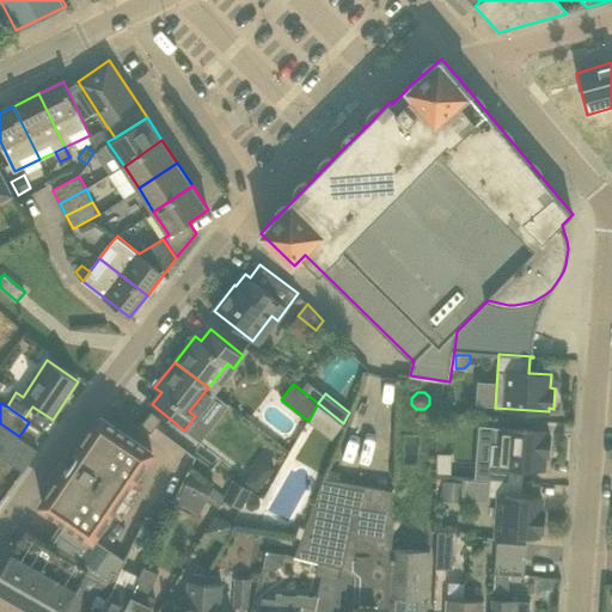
[(151,432),(161,418),(153,411),(142,424),(151,432)]
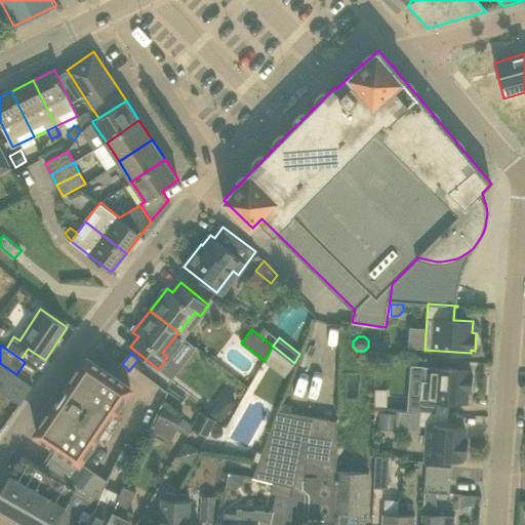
[(131,387),(87,357),(67,386),(69,387),(59,400),(57,400),(38,429),(59,443),(45,465),(24,452),(21,456),(76,488),(87,465),(81,460),(131,387)]
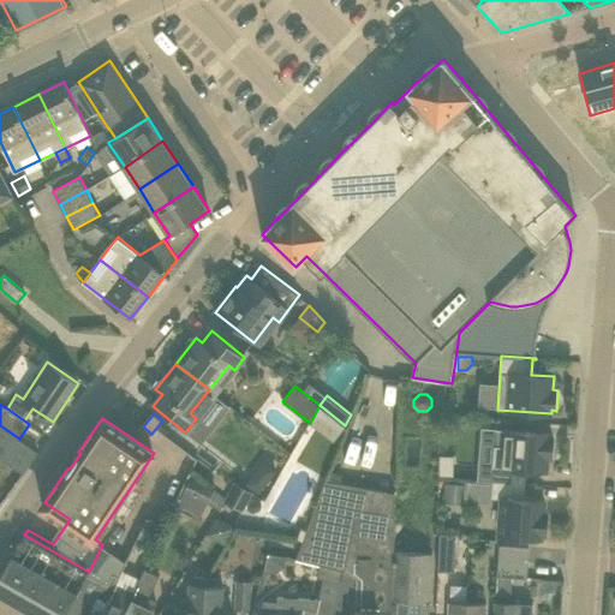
[(171,430),(161,422),(157,427),(167,435),(171,430)]
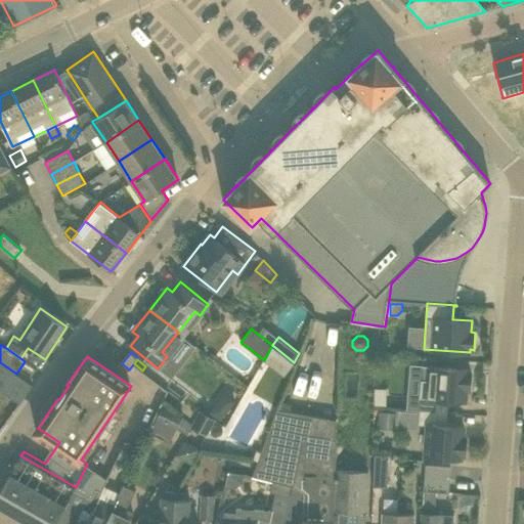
[(8,395),(20,403),(33,386),(16,374),(0,362),(0,389),(8,395)]
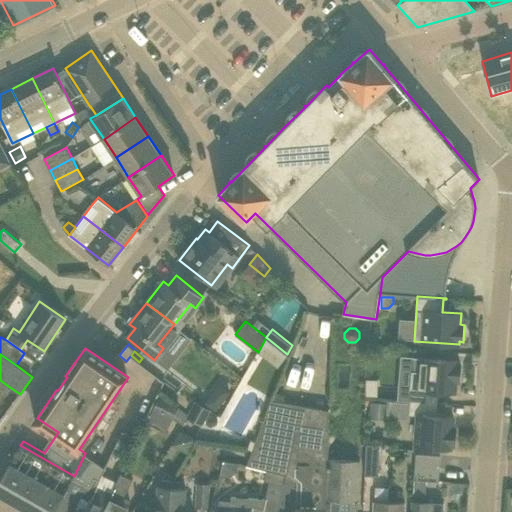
[(410,401),(438,403),(438,402),(436,402),(437,390),(455,392),(456,381),(460,381),(461,364),(457,364),(458,361),(413,357),(410,401)]
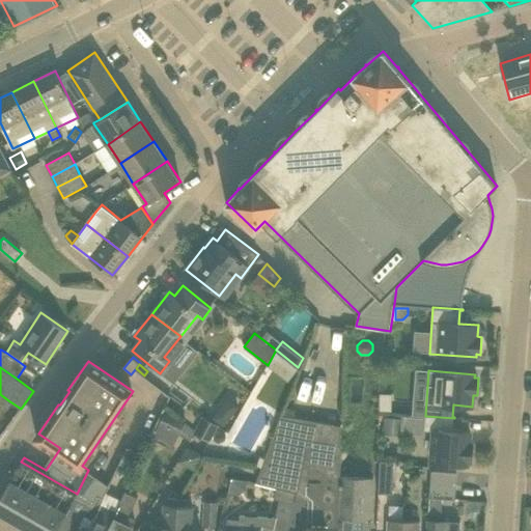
[(380,410),(392,411),(392,393),(380,392),(380,410)]
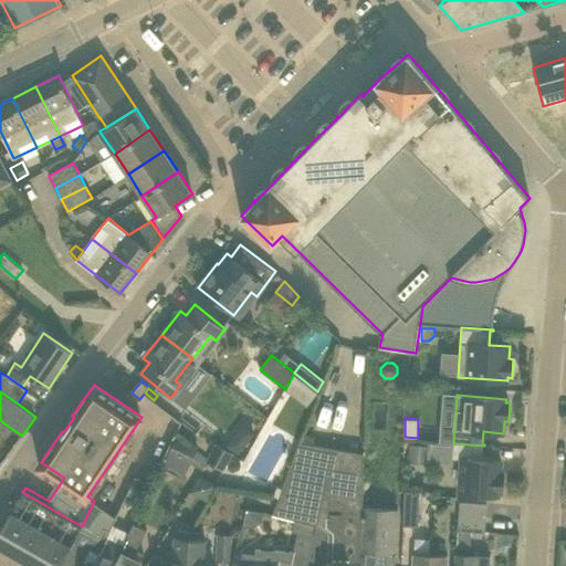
[(227,446),(239,453),(253,432),(252,431),(251,432),(234,435),(227,446)]
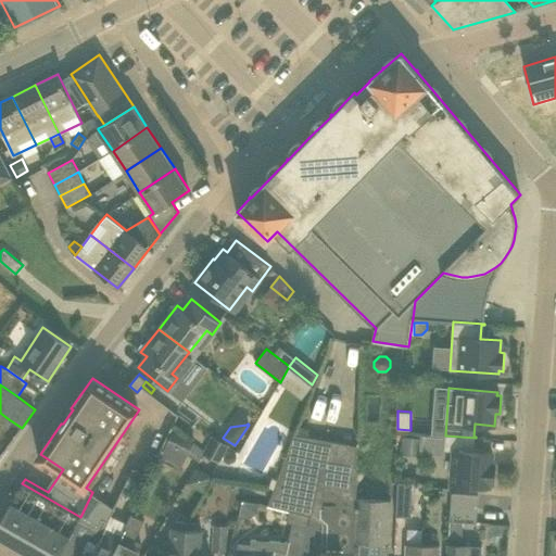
[(311,516),(329,440),(293,433),(277,479),(274,489),(267,505),(290,510),(290,512),(311,516)]
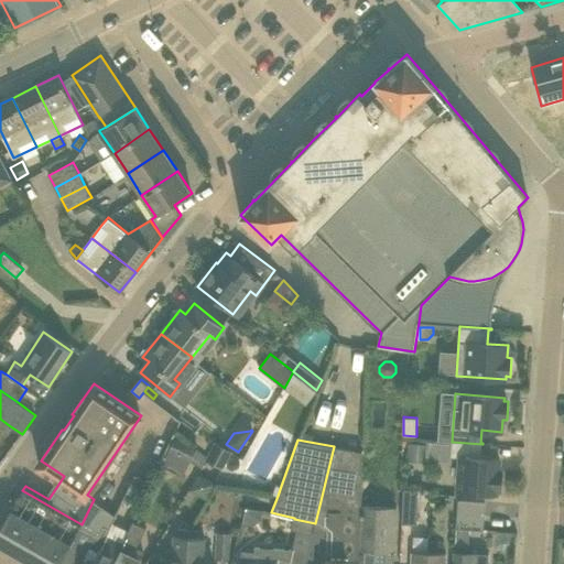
[(224,468),(232,452),(215,442),(207,456),(205,458),(206,459),(224,468)]
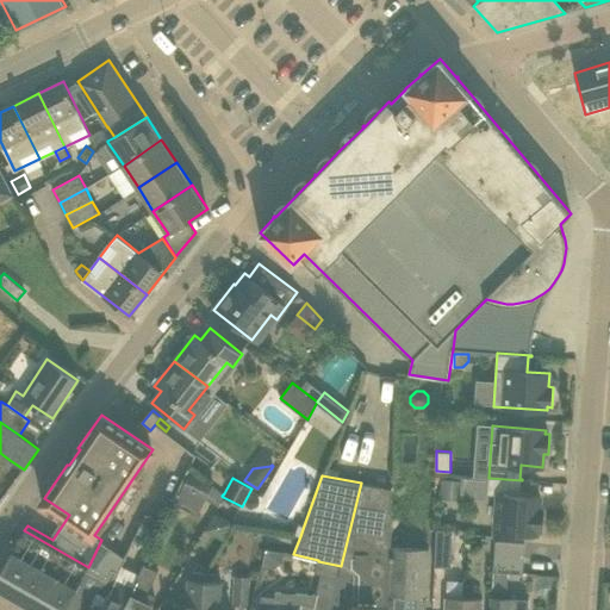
[(442,478),(440,498),(461,500),(464,480),(442,478)]
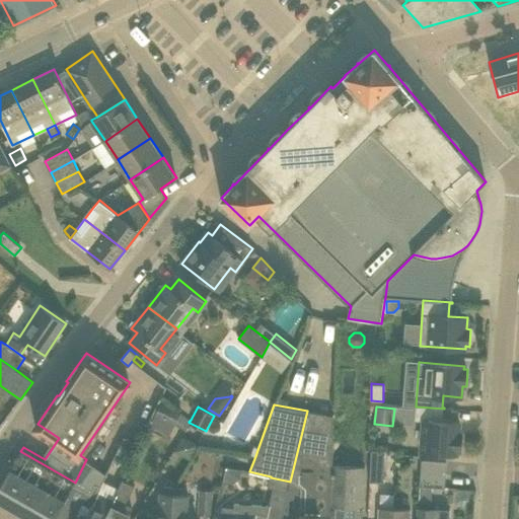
[(422,451),(457,454),(457,451),(461,451),(462,434),(459,434),(459,423),(441,421),(442,409),(444,410),(444,409),(416,406),(415,421),(424,422),(422,451)]
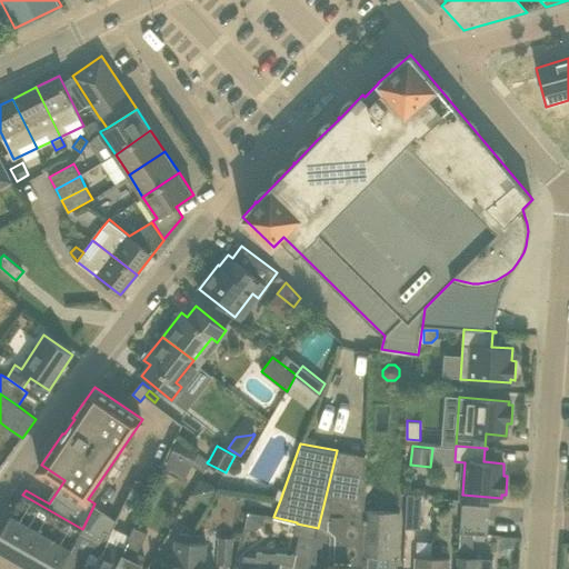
[(161,468),(185,479),(195,458),(171,447),(161,468)]
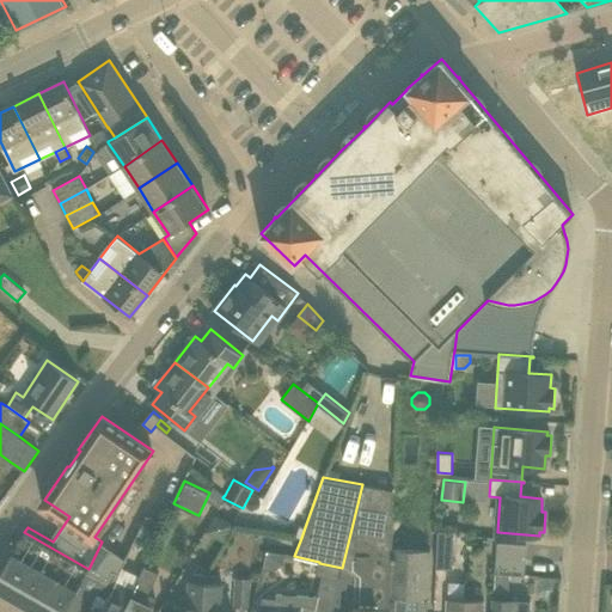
[(331,611),(391,611),(393,549),(393,525),(393,490),(362,484),(342,568),(331,611)]
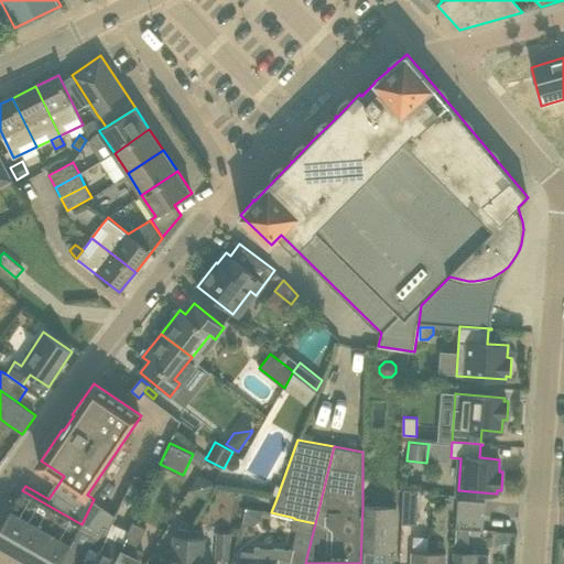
[(196,448),(191,461),(203,466),(206,459),(205,458),(207,456),(196,448)]
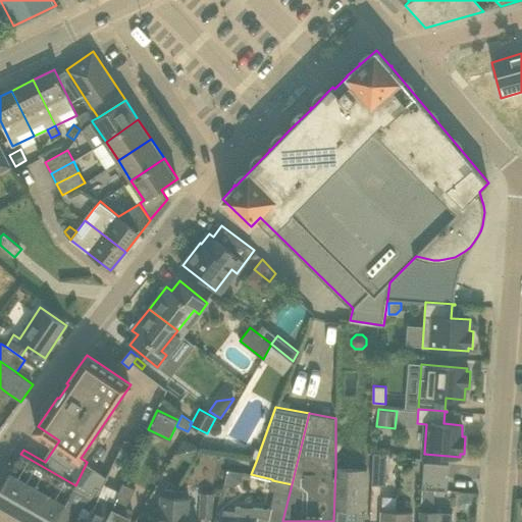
[(179,451),(194,456),(198,444),(185,438),(179,451)]
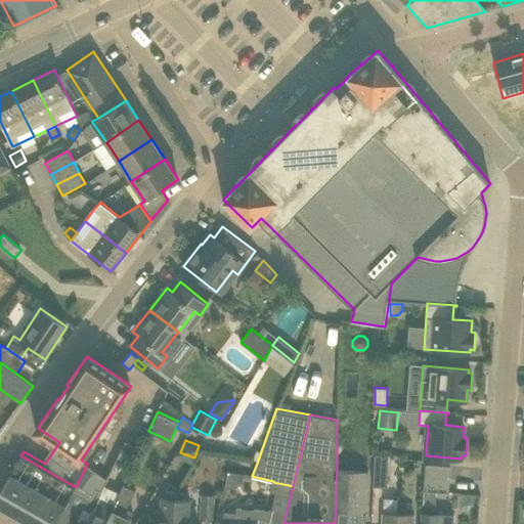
[(117,460),(131,468),(137,455),(140,449),(125,441),(117,460)]
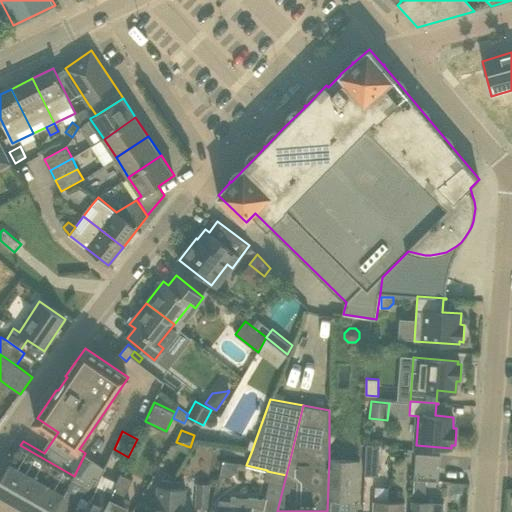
[(366,444),(365,475),(378,476),(380,445),(366,444)]
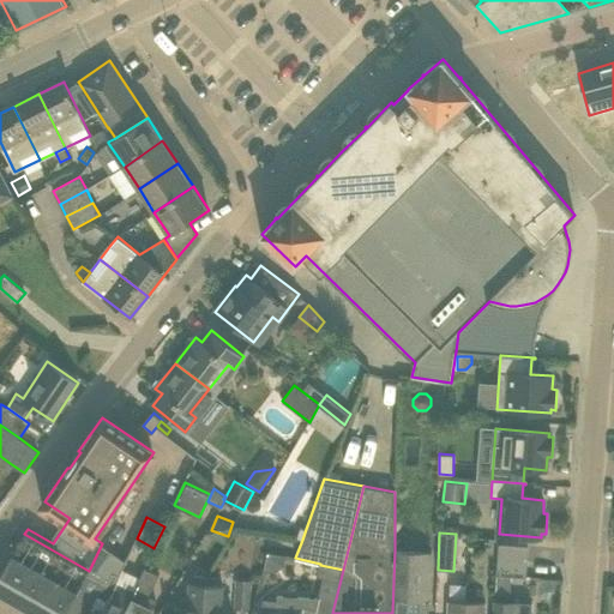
[(65,613),(78,591),(89,571),(24,534),(0,576),(0,595),(32,613),(65,613)]
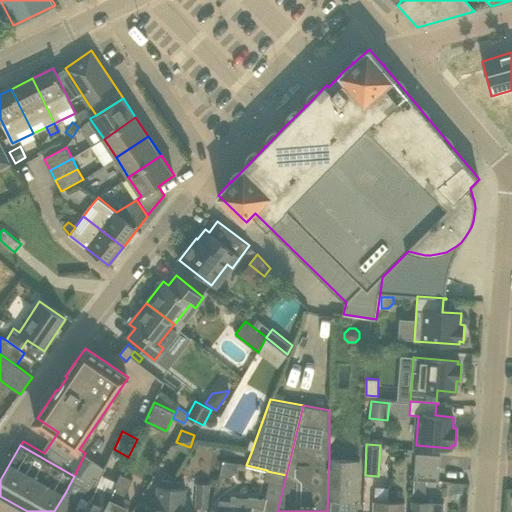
[(106,468),(105,467),(85,453),(74,476),(65,493),(54,511),(100,511),(110,492),(111,492),(116,481),(103,474),(106,468)]
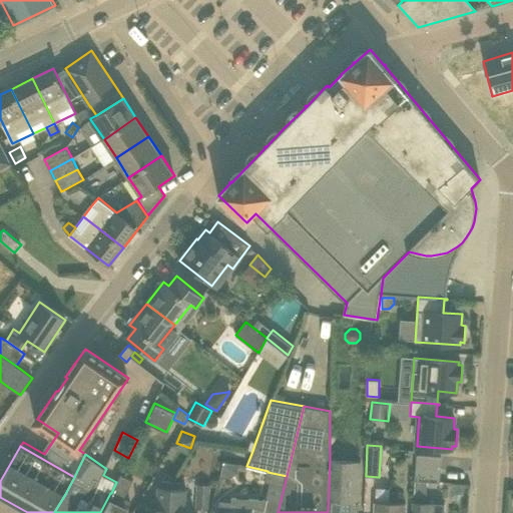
[(440,469),(441,456),(417,454),(416,467),(440,469)]
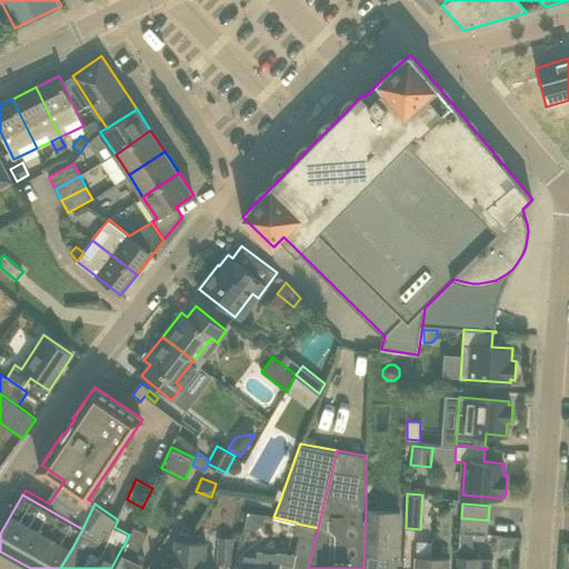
[(398,556),(399,511),(366,510),(363,568),(387,568),(388,556),(398,556)]
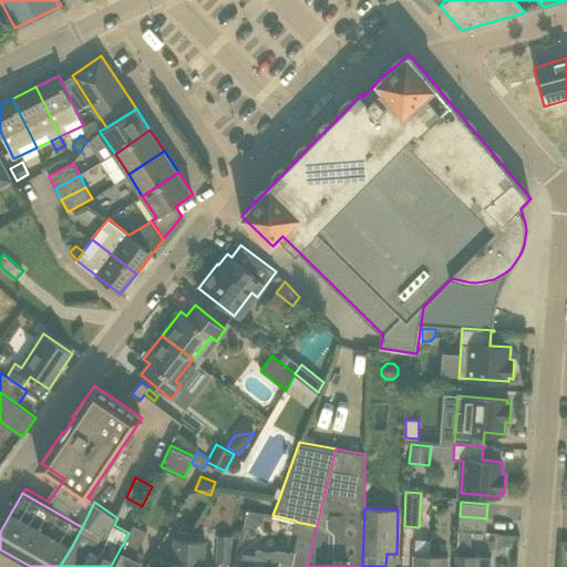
[(261,523),(264,513),(247,509),(245,525),(254,527),(261,523)]
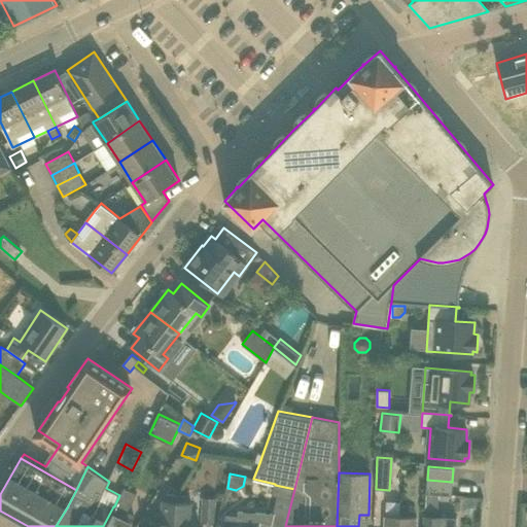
[(427,480),(426,493),(438,494),(451,495),(452,482),(427,480)]
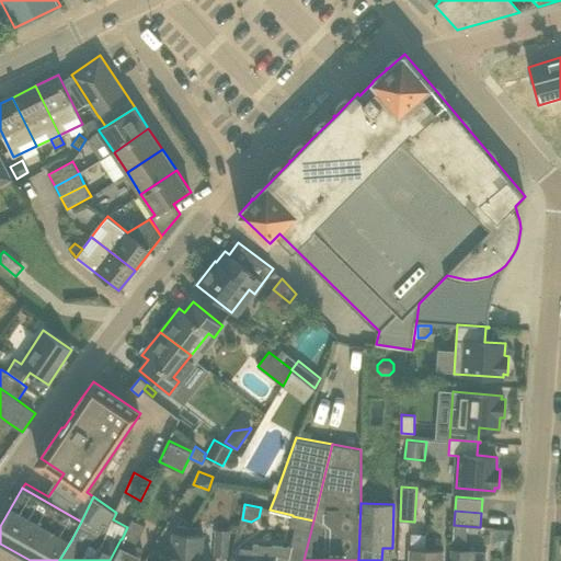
[(296,527),(292,547),(253,544),(253,549),(239,549),(238,560),(304,560),(313,521),(293,516),(290,526),(296,527)]
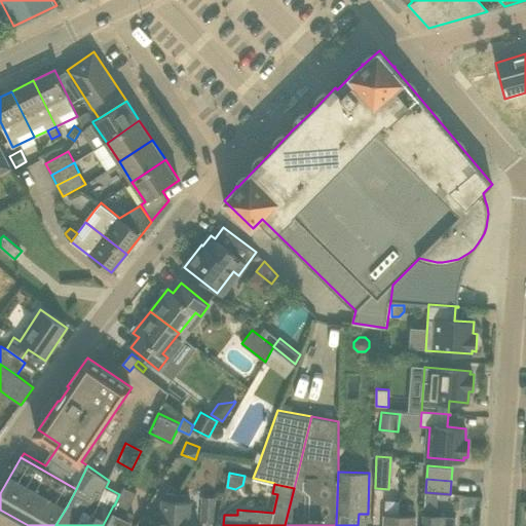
[(135,492),(123,486),(119,494),(114,505),(113,505),(103,525),(128,525),(134,515),(126,512),(135,492)]
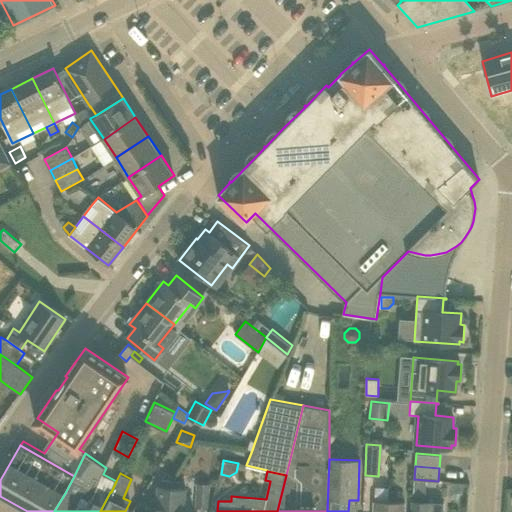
[(425,495),(426,480),(414,479),(414,494),(425,495)]
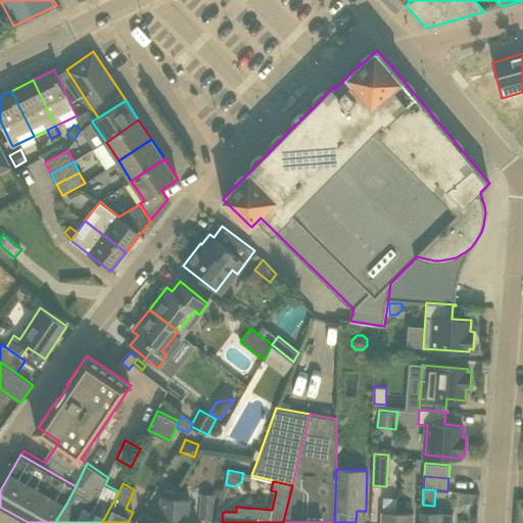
[(187,497),(188,492),(177,491),(177,496),(174,522),(186,522),(187,522),(188,522),(190,498),(187,497)]
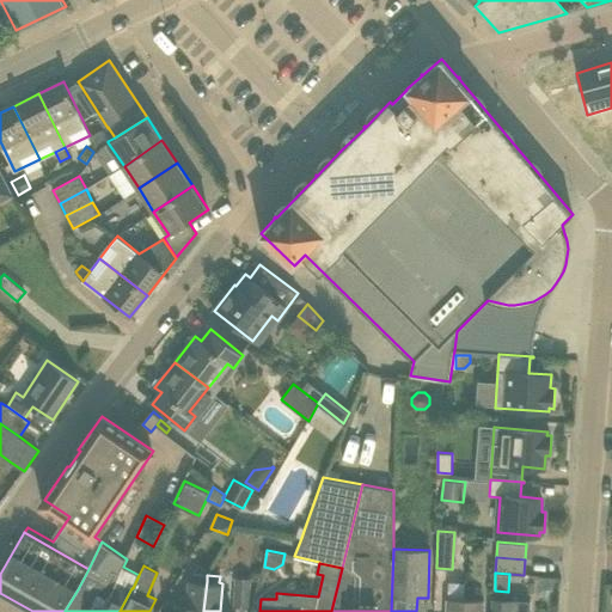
[(233,606),(249,607),(251,579),(236,577),(233,606)]
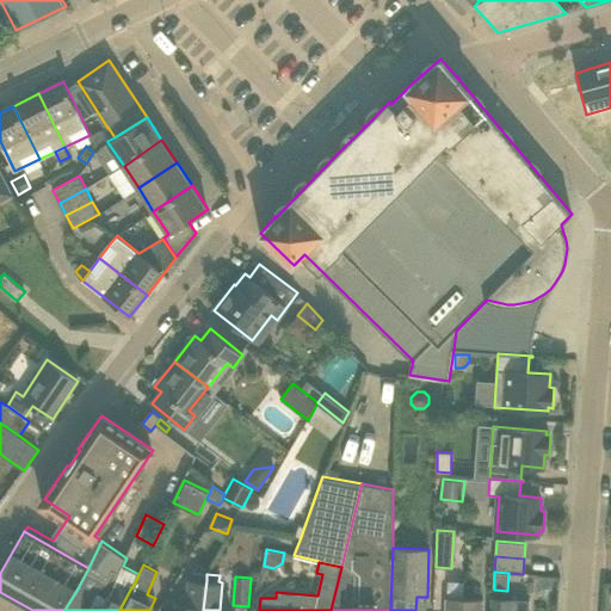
[(203,610),(207,580),(193,580),(190,579),(187,604),(173,604),(173,610),(171,610),(203,610)]
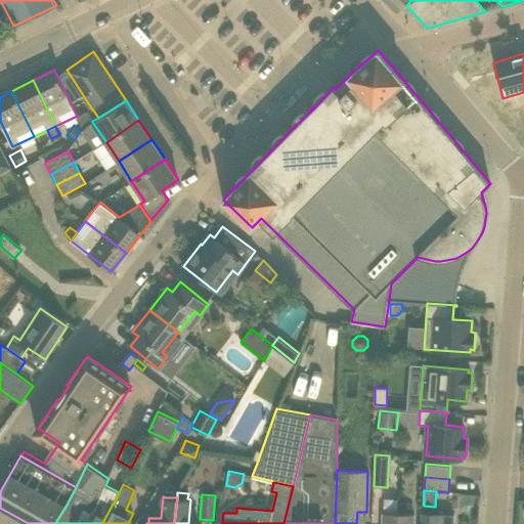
[(365,523),(366,512),(357,512),(356,523),(335,523),(365,523)]
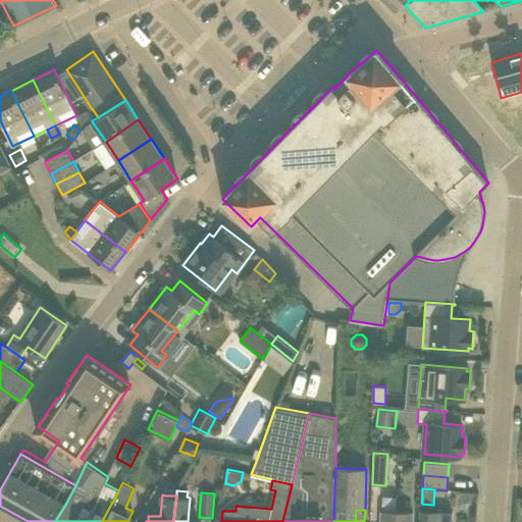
[(397,521),(398,511),(381,511),(380,521),(397,521)]
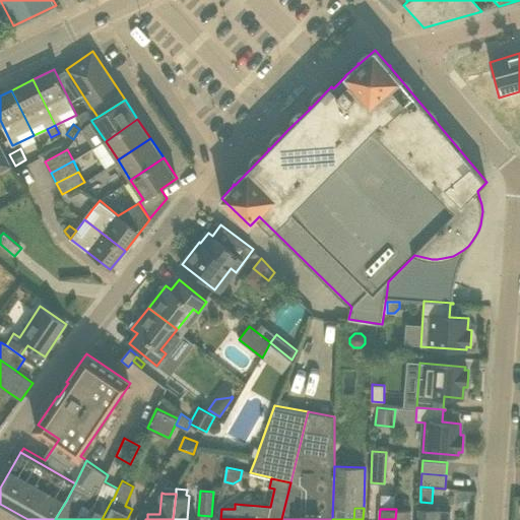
[(411,519),(411,510),(396,509),(395,519),(411,519)]
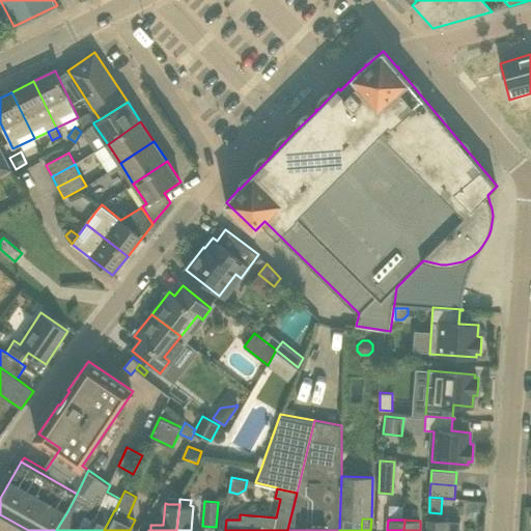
[(459,530),(460,522),(446,521),(428,521),(428,530),(459,530)]
